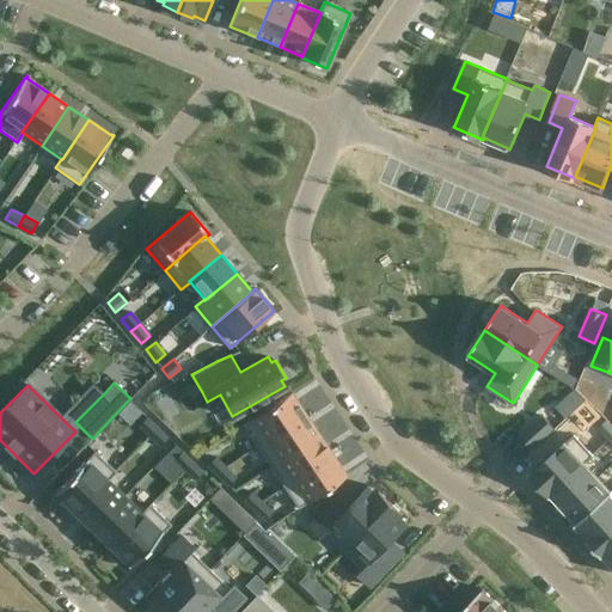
[(291,392),(243,426),(257,446),(305,414),(291,392)]
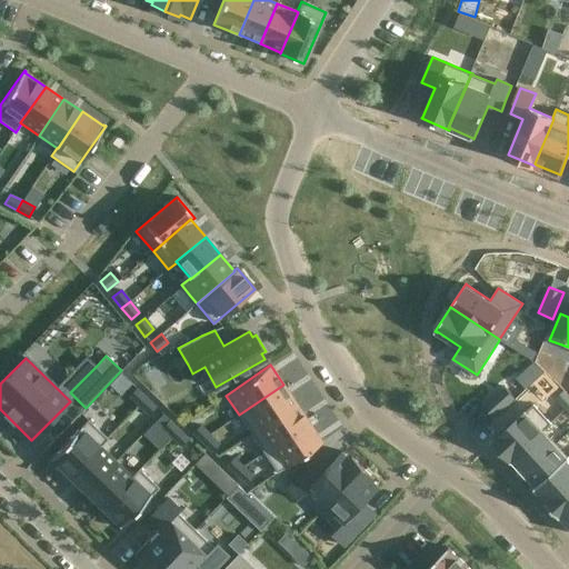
[(283,385),(239,415),(251,433),(297,403),(283,385)]
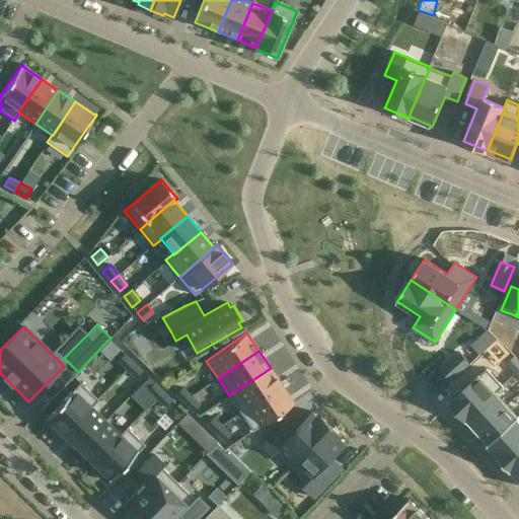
[(461,352),(441,370),(451,380),(470,362),(461,352)]
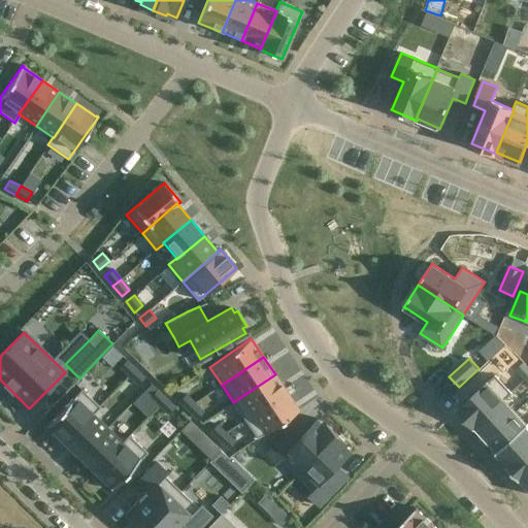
[(128,376),(135,368),(127,360),(119,367),(128,376)]
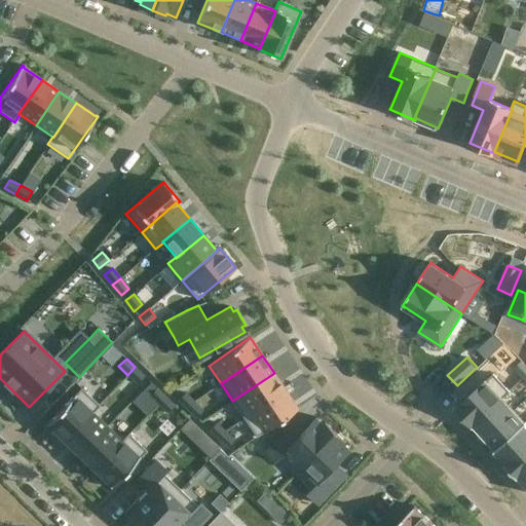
[(525,365),(522,361),(514,368),(522,376),(524,378),(525,375),(525,365)]
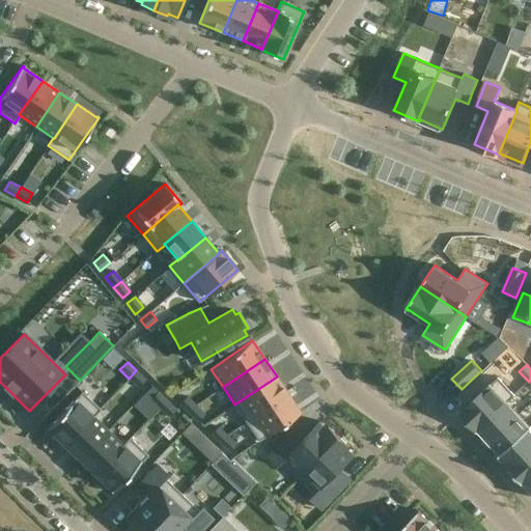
[(145,380),(136,370),(129,379),(138,387),(145,380)]
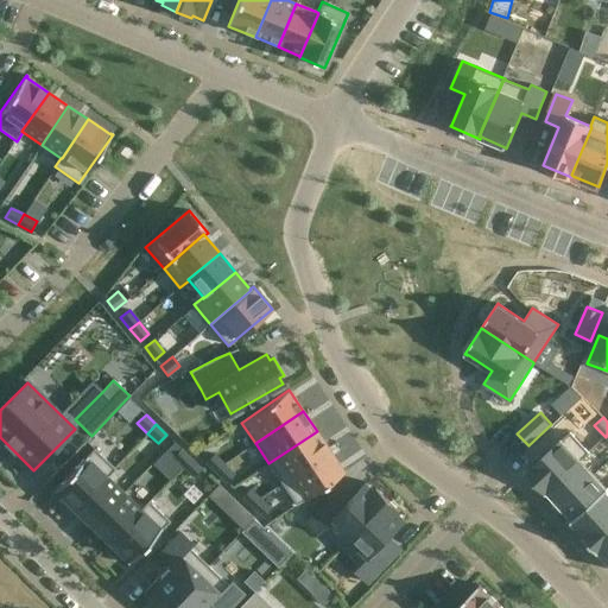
[(317,431),(268,463),(282,483),(330,451),(317,431)]
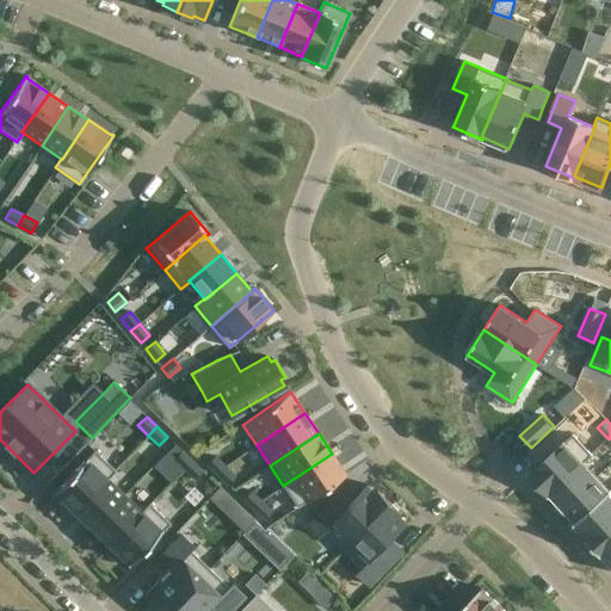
[(574,433),(531,474),(549,494),(550,493),(550,492),(584,462),(585,462),(593,455),(574,433)]
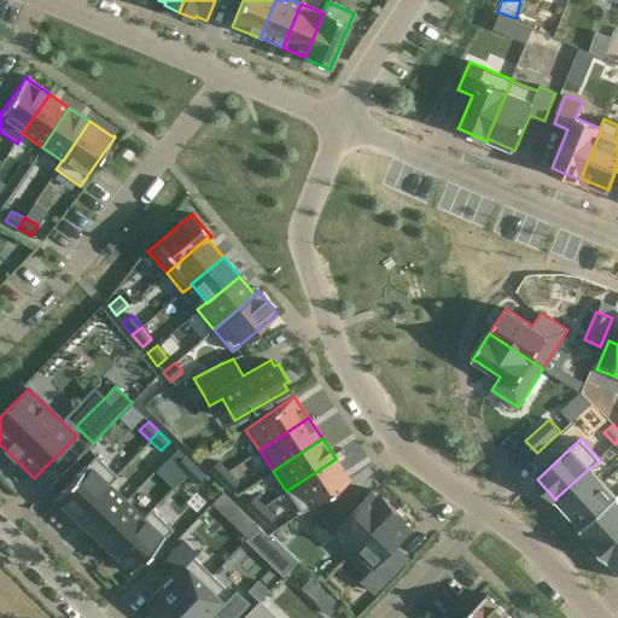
[(60,491),(53,500),(54,501),(56,500),(75,518),(109,484),(117,477),(95,455),(60,491)]
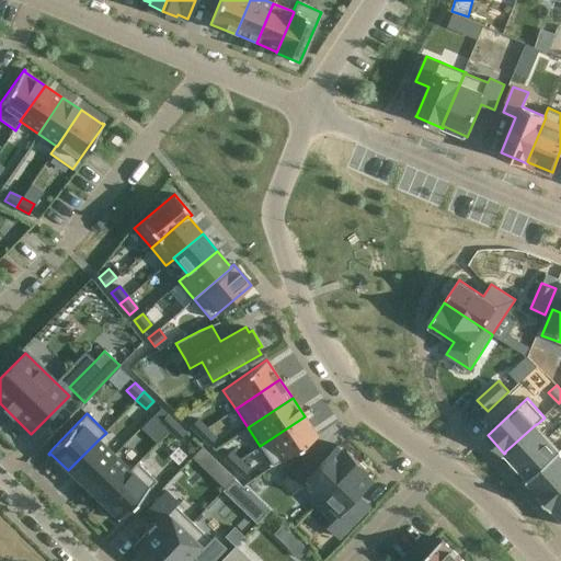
[(169,431),(176,423),(167,413),(159,422),(169,431)]
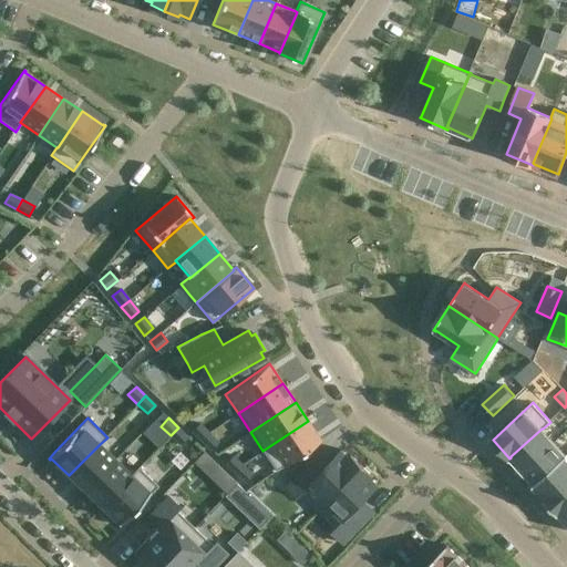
[(308,421),(263,451),(276,471),(321,441),(308,421)]
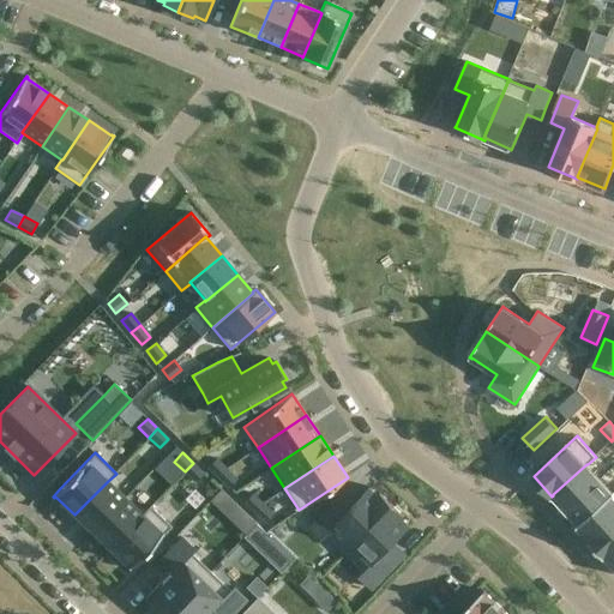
[(217,477),(227,469),(216,458),(208,467),(217,477)]
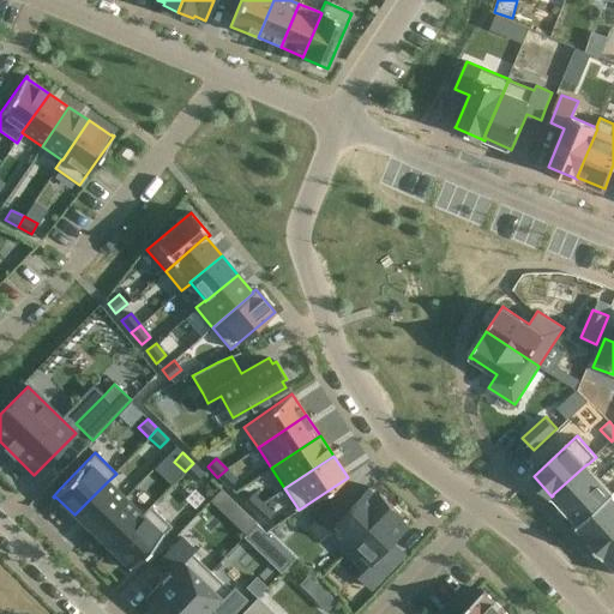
[(203,473),(193,463),(185,471),(194,482),(203,473)]
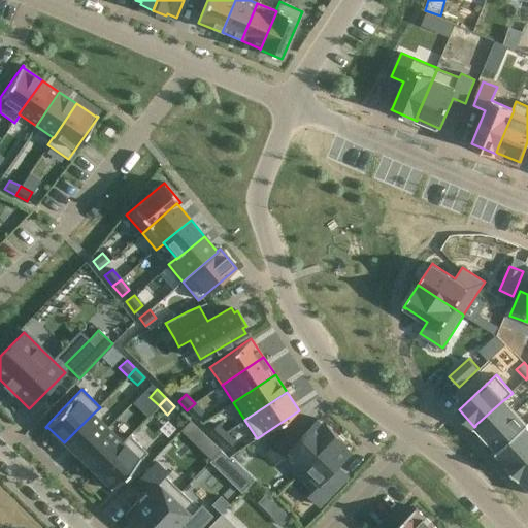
[(504,399),(475,425),(475,426),(487,438),(516,411),(505,399),(504,399)]
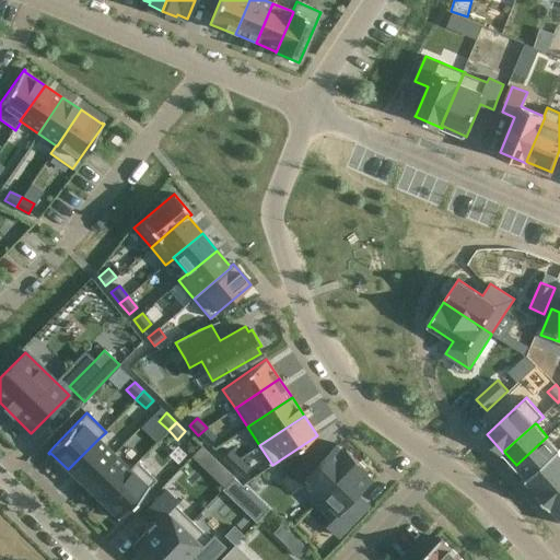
[(216,436),(207,428),(198,435),(208,444),(216,436)]
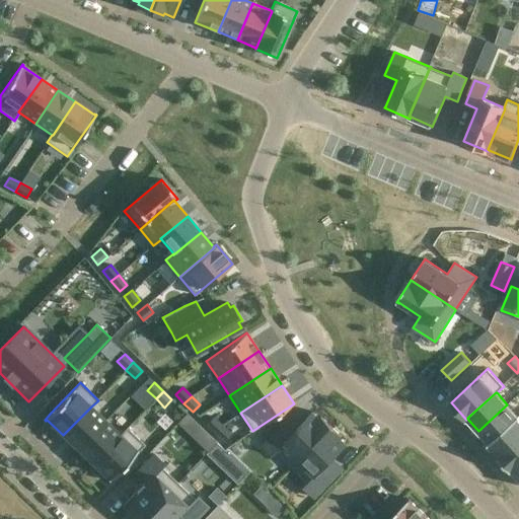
[(507,404),(478,431),(490,443),(517,419),(518,420),(518,418),(518,417),(507,404)]
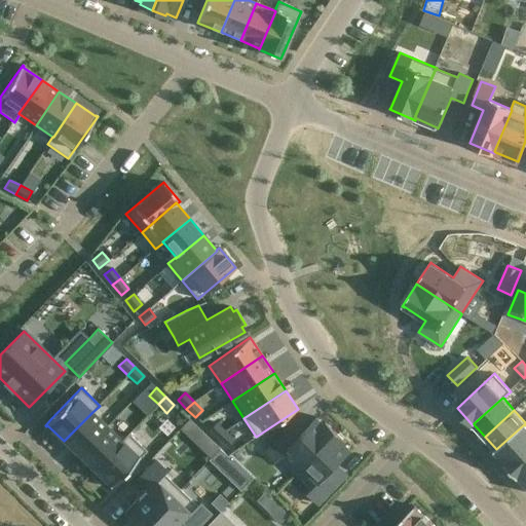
[(92,412),(64,441),(79,455),(107,426),(92,412)]
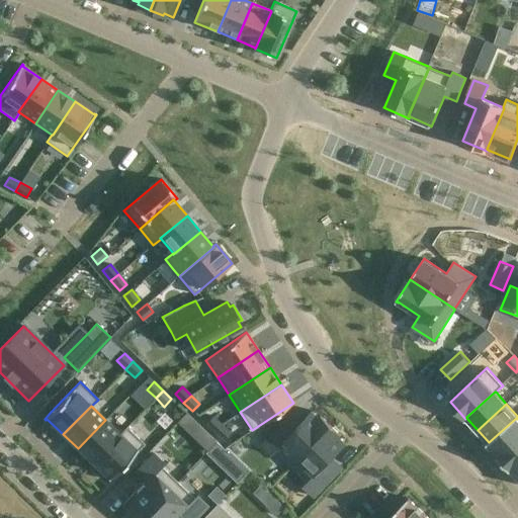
[(279,426),(261,445),(271,455),(276,450),(293,466),(299,459),(299,458),(331,426),(321,416),(320,418),(312,411),(288,435),(279,426)]
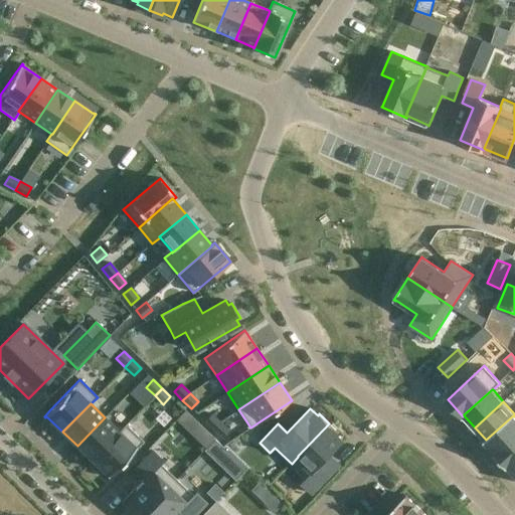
[(196,421),(185,410),(176,419),(187,431),(196,421)]
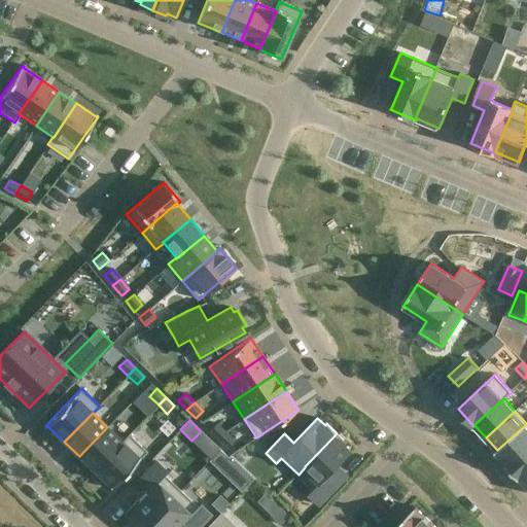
[(218,440),(225,432),(216,423),(209,431),(218,440)]
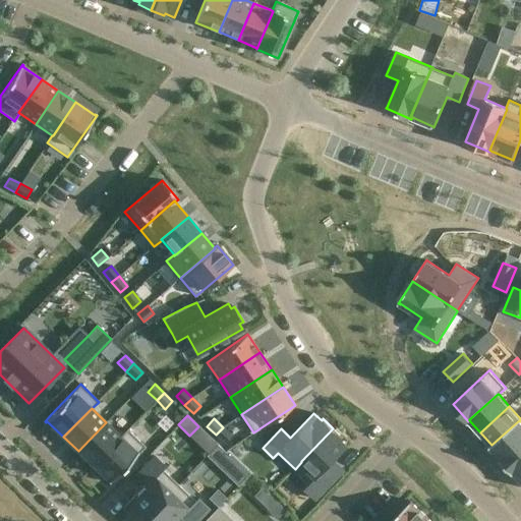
[(491,445),(489,447),(490,448),(500,457),(501,459),(502,460),(520,442),(520,422),(520,421),(519,420),(491,445)]
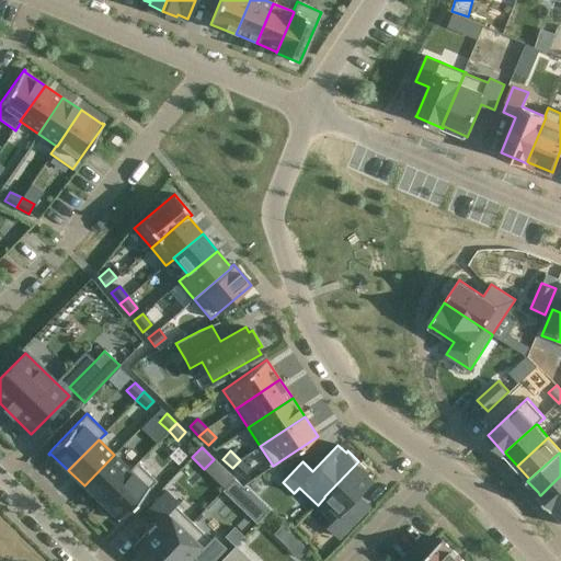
[(114,455),(84,485),(101,502),(130,470),(129,469),(114,455)]
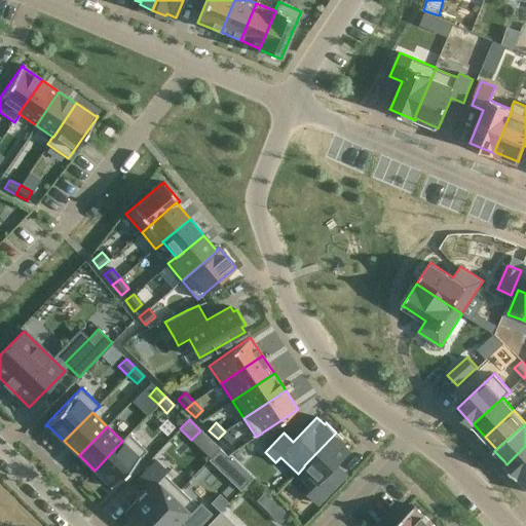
[(233,440),(225,431),(218,439),(226,447),(233,440)]
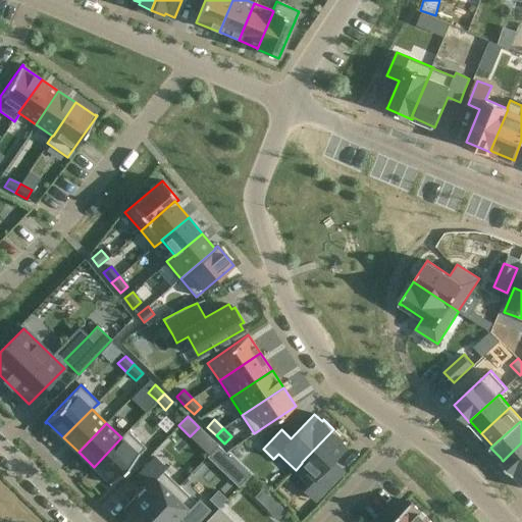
[(333,429),(302,462),(302,463),(318,478),(306,490),(317,501),(335,481),(325,472),(350,448),(343,440),(344,438),(333,429)]
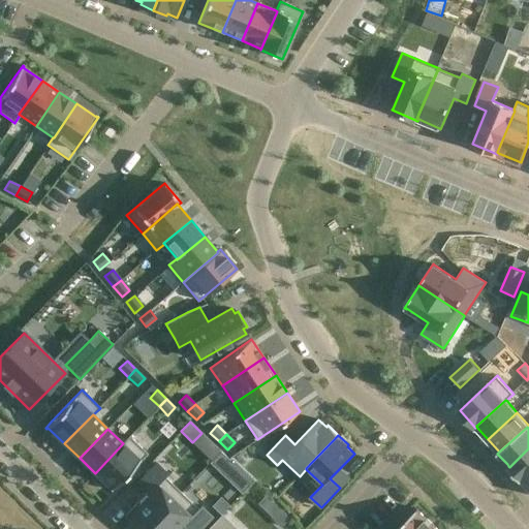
[(123,443),(95,473),(111,489),(110,490),(112,491),(138,462),(147,454),(129,436),(122,442),(123,443)]
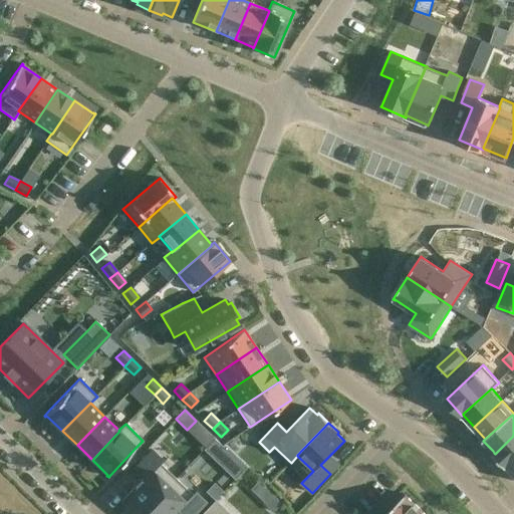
[(494,453),(493,454),(506,468),(507,467),(506,466),(513,459),(513,436),(495,454),(494,453)]
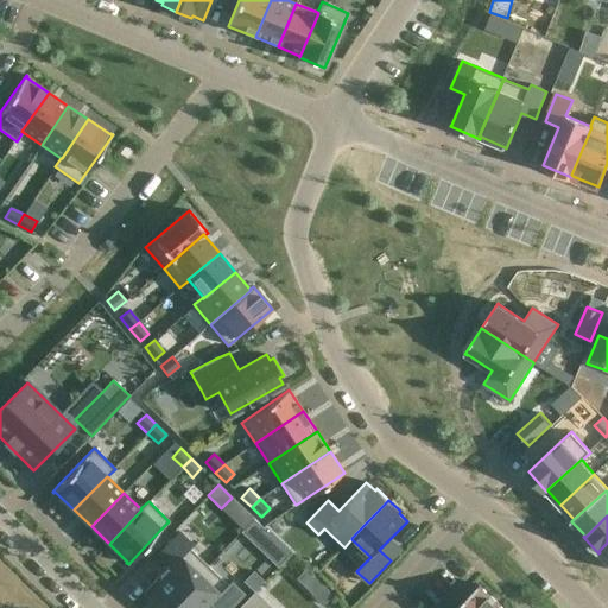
[(170,565),(145,591),(162,607),(168,607),(208,567),(189,548),(192,544),(179,532),(159,553),(170,565)]
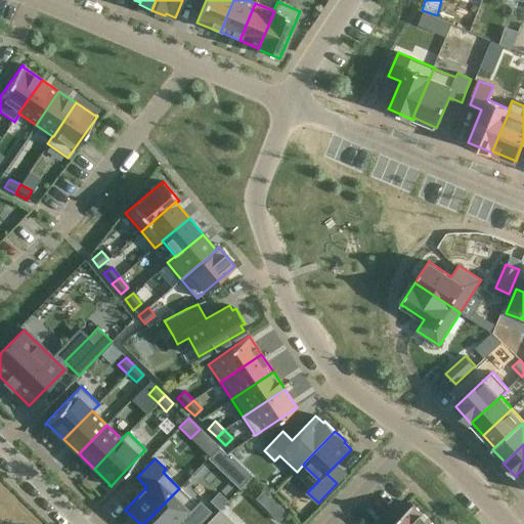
[(239,488),(252,475),(242,465),(229,478),(239,488)]
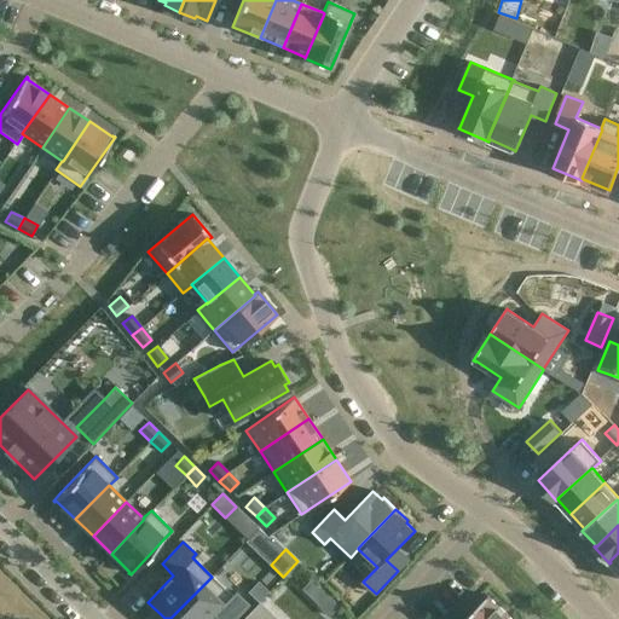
[(212,577),(171,618),(210,618),(214,615),(218,618),(232,618),(248,603),(235,591),(231,595),(212,577)]
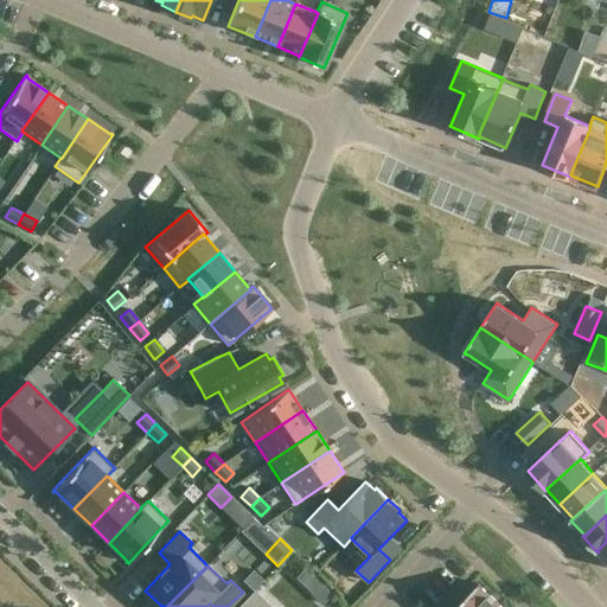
[(253,569),(243,580),(254,590),(263,580),(253,569)]
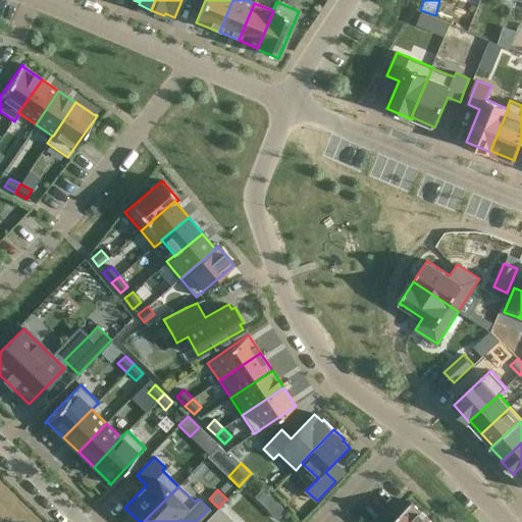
[(278,520),(288,510),(279,502),(270,512),(278,520)]
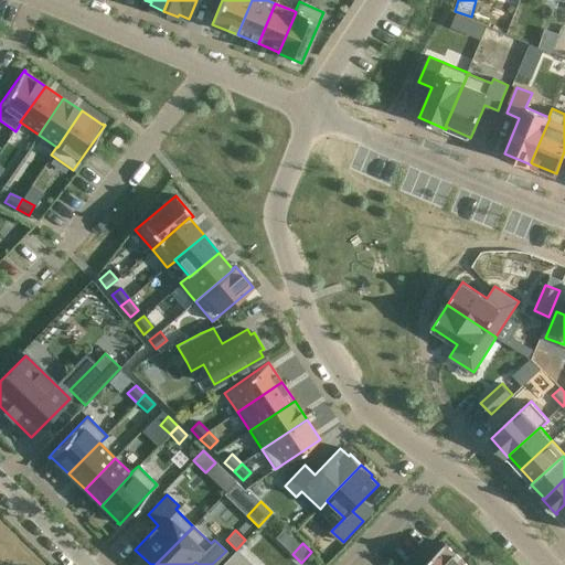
[(446,543),(425,564),(461,564),(465,562),(447,545),(448,544),(446,543)]
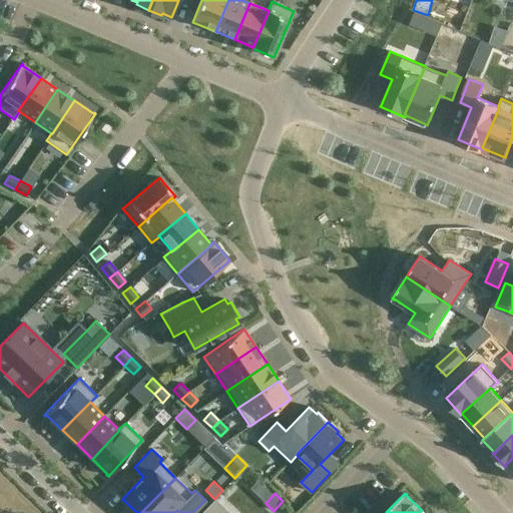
[(228,512),(214,499),(207,507),(201,512),(228,512)]
